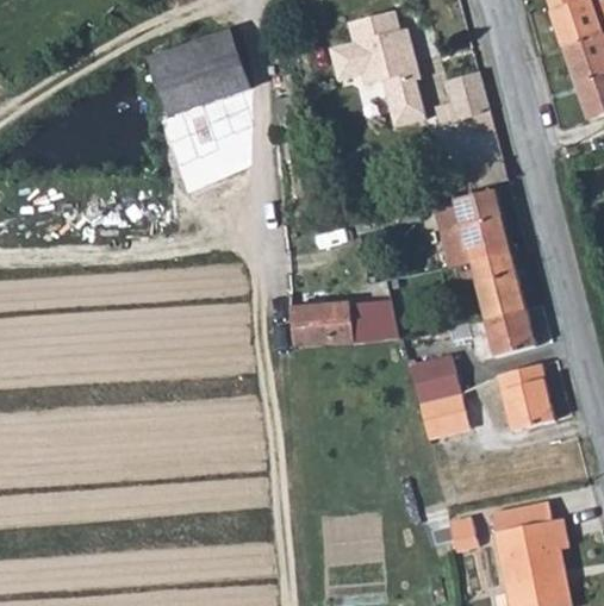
[(603,0),(568,0),(581,41),(603,35),(603,0)]
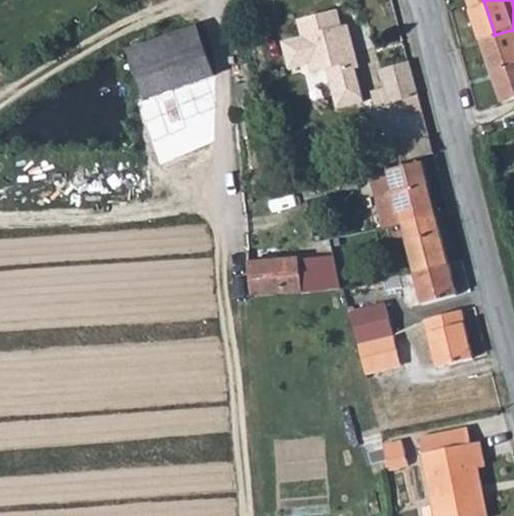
[(325,7),(287,19),(292,35),(272,42),(280,68),(300,63),(303,71),(317,67),(329,105),(356,97),(342,53),(346,52),(337,21),(331,23),(325,7)]
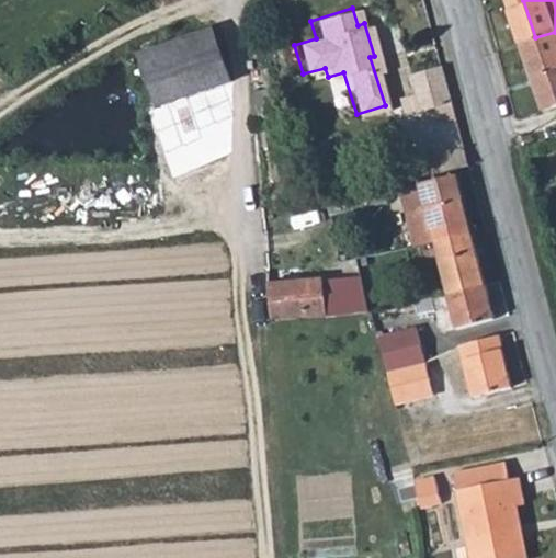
[(555,32),(535,37),(555,103),(555,32)]
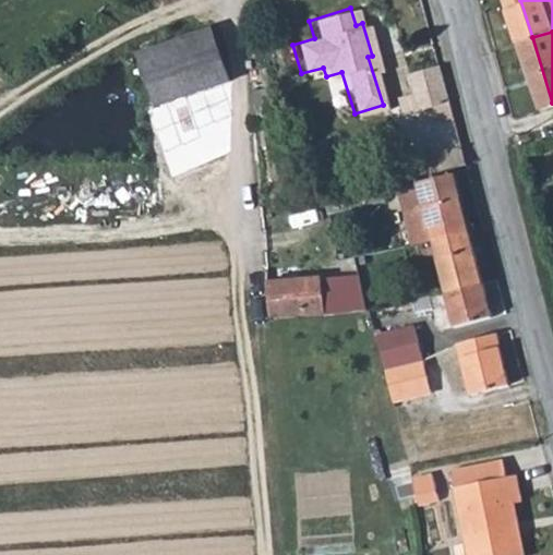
[(201,44),(147,61),(161,104),(232,80),(219,36),(201,44)]
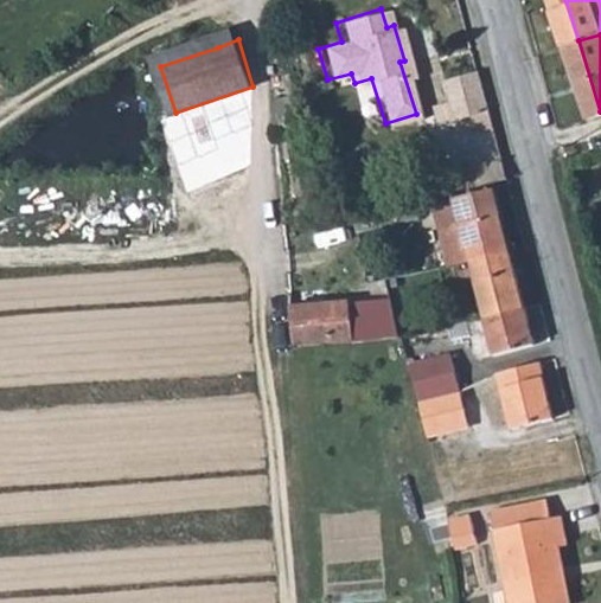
[(479,77),(442,88),(455,140),(493,129),(479,77)]
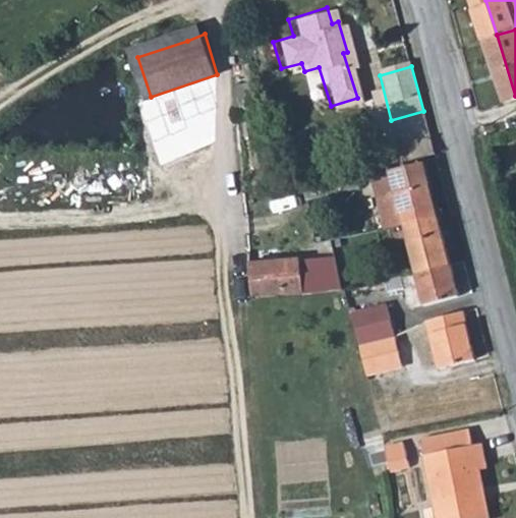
[(430,133),(382,147),(386,165),(435,153),(430,133)]
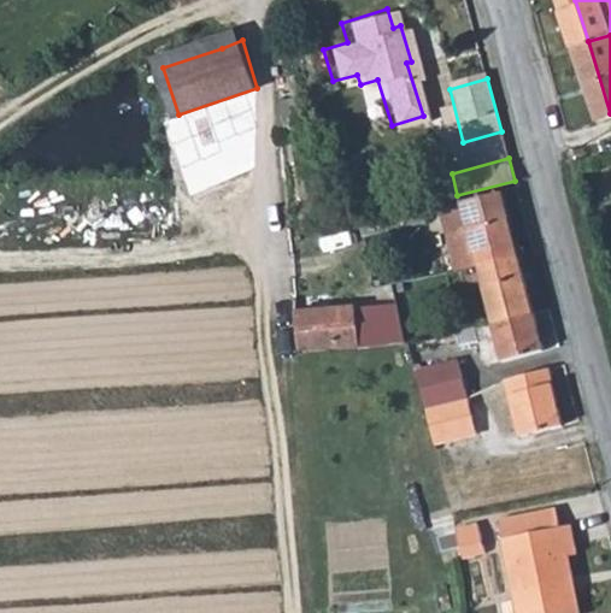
[(500,196),(444,211),(459,273),(517,259),(500,196)]
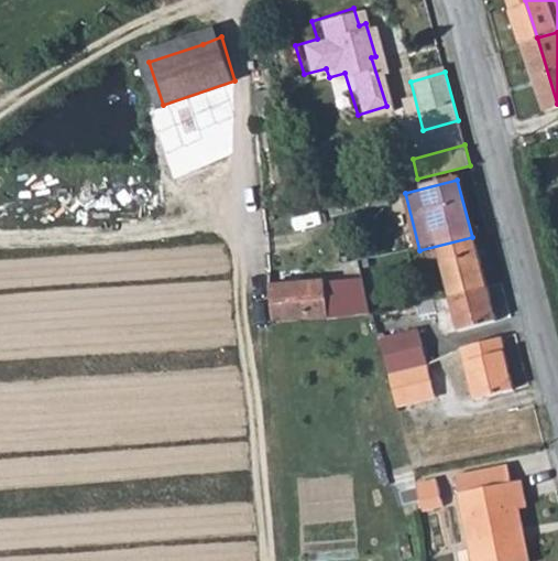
[(339,195),(329,198),(332,216),(345,213),(339,195)]
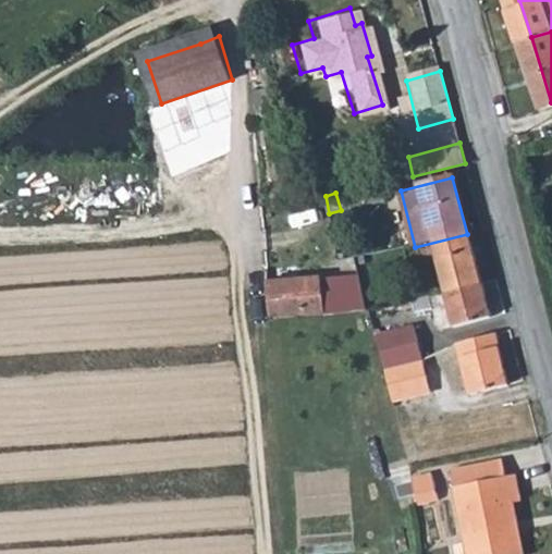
[(467,234),(415,247),(418,260),(430,257),(441,296),(480,286),(467,234)]
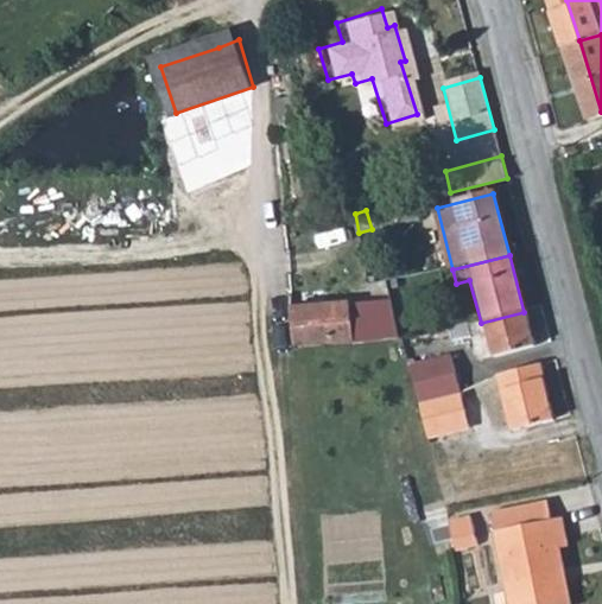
[(350,311),(317,312),(319,344),(353,342),(350,311)]
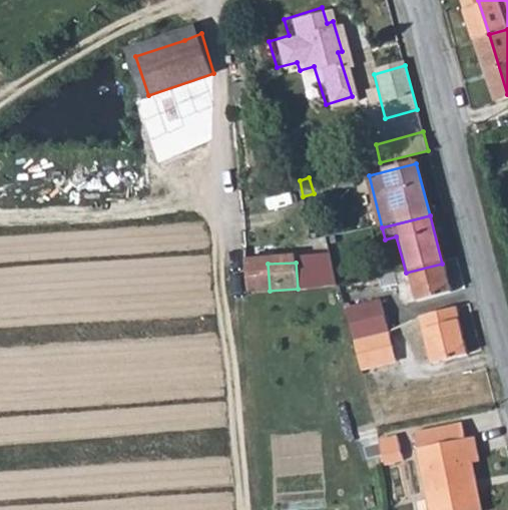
[(268,264),(248,265),(251,292),(270,291),(268,264)]
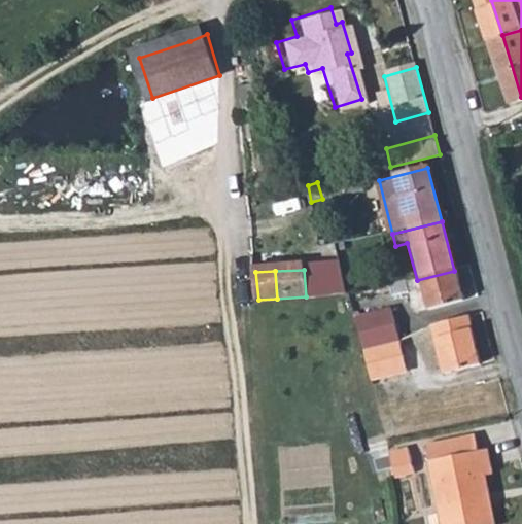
[(454,271),(417,280),(425,311),(463,301),(454,271)]
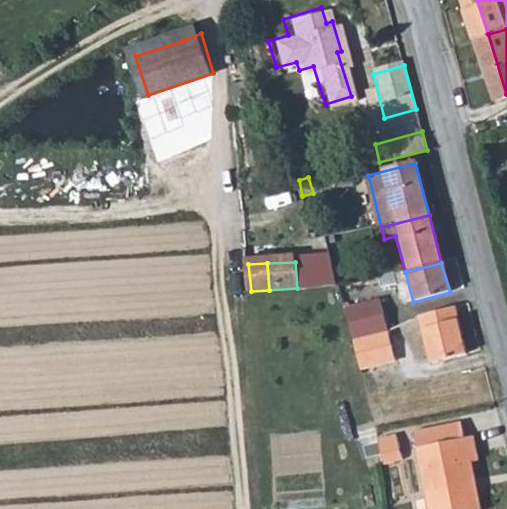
[(381,306),(358,311),(362,336),(387,331),(381,306)]
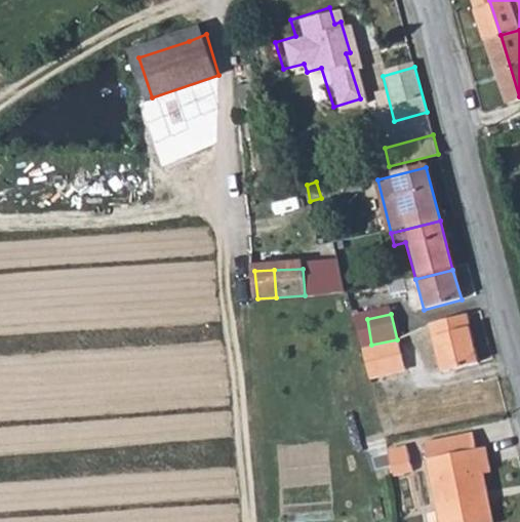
[(465,315),(427,326),(440,369),(477,360),(465,315)]
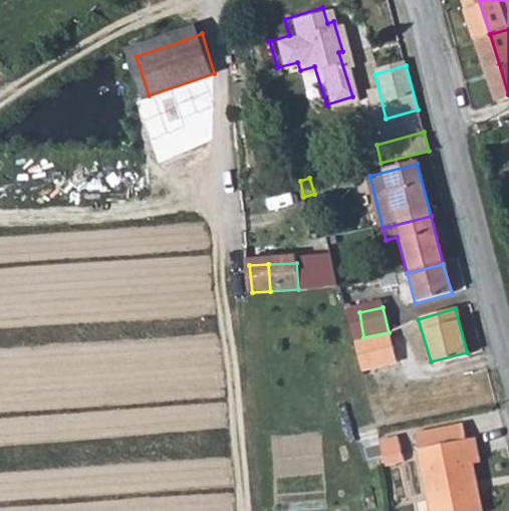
[(355,312),(344,314),(351,341),(363,337),(359,312),(355,312)]
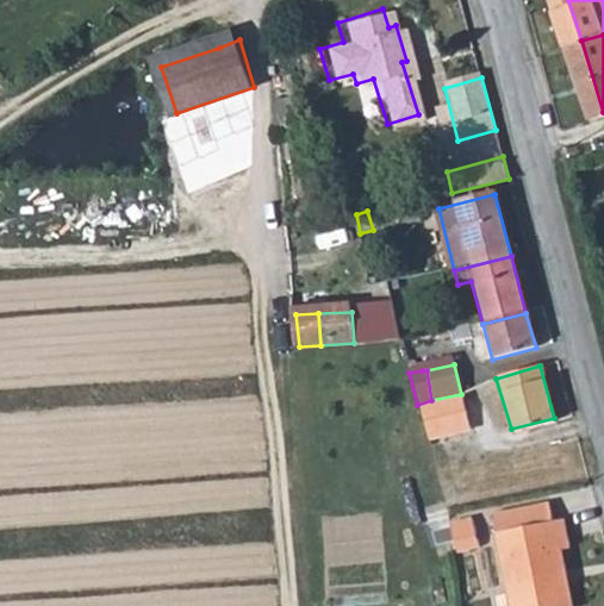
[(461,394),(431,400),(417,405),(427,442),(467,432),(461,394)]
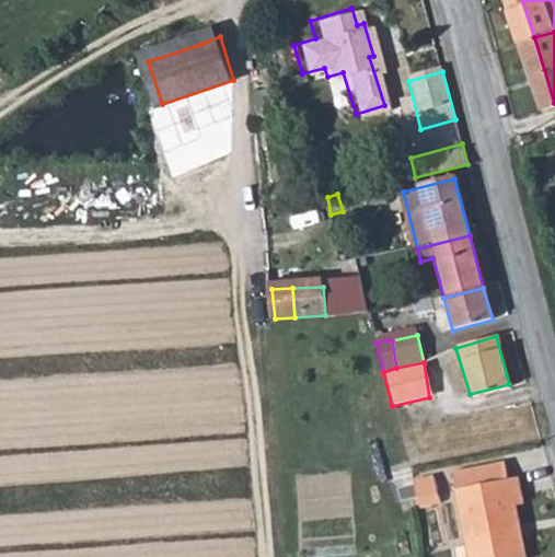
[(507,456),(457,468),(472,533),(476,532),(482,556),(508,556),(531,552),(520,507),(519,508),(518,499),(525,498),(521,470),(510,473),(507,456)]
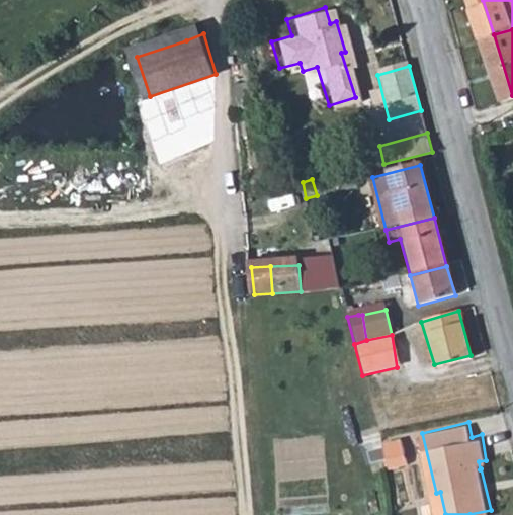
[(400,436),(379,441),(380,447),(401,443),(400,436)]
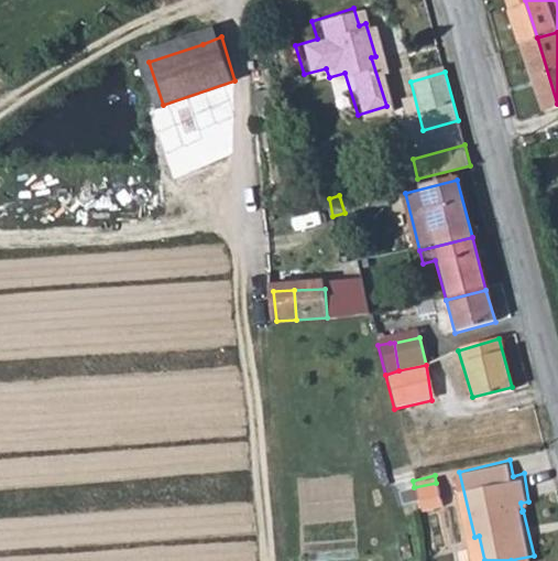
[(436,483),(414,487),(418,507),(440,502),(436,483)]
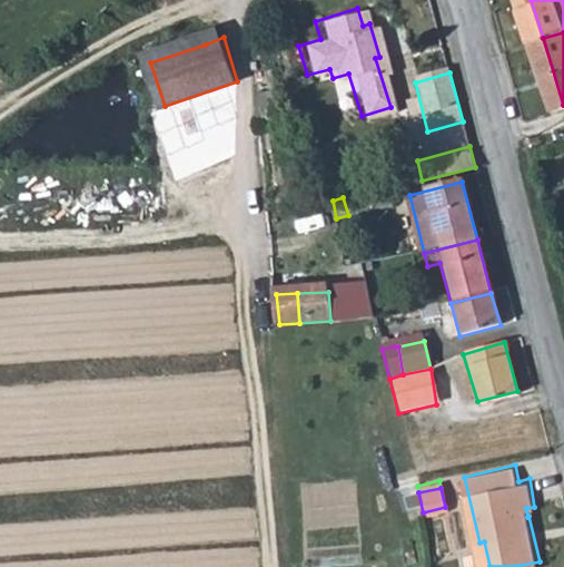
[(490,566),(484,541),(480,543),(484,566),(490,566)]
